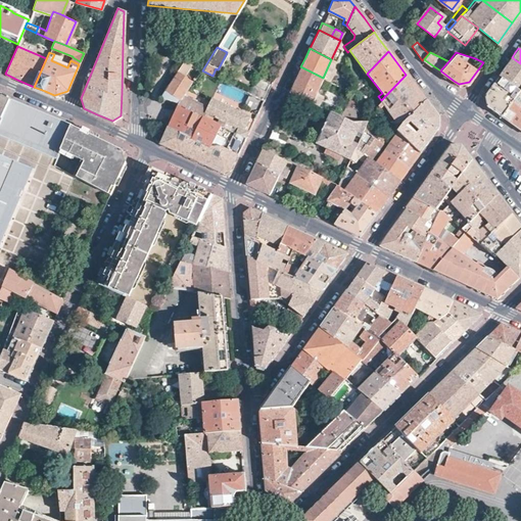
[(506,65),(499,76),(520,91),(520,63),(512,57),(506,65)]
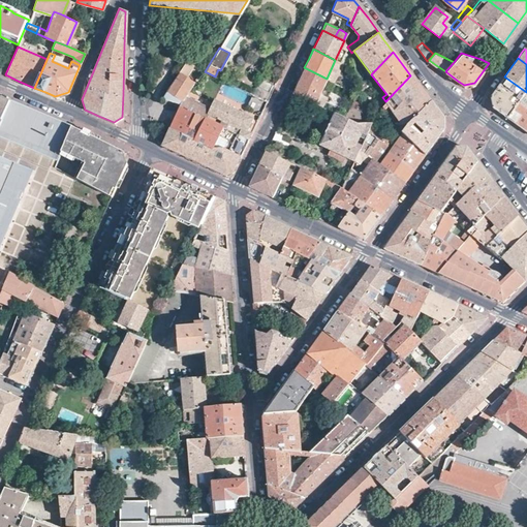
[(0,72),(5,74),(10,62),(3,59),(0,65),(0,72)]
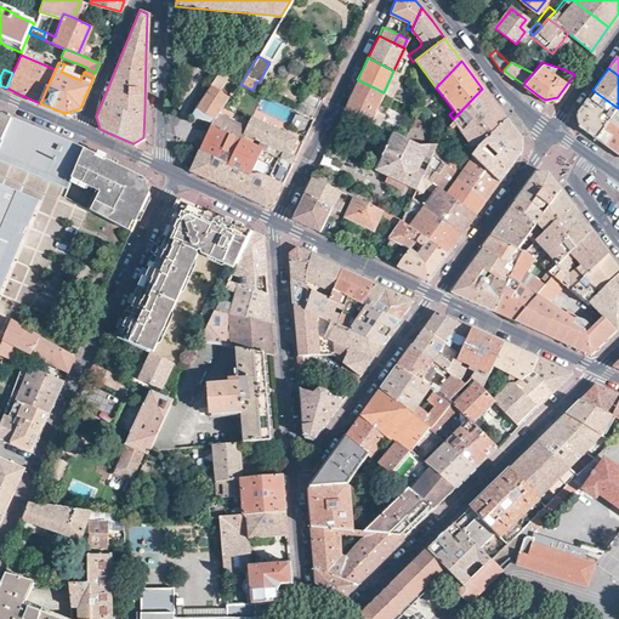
[(217,72),(191,114),(202,118),(210,121),(209,125),(239,138),(245,128),(217,113),(227,96),(219,91),(227,77),(217,72)]
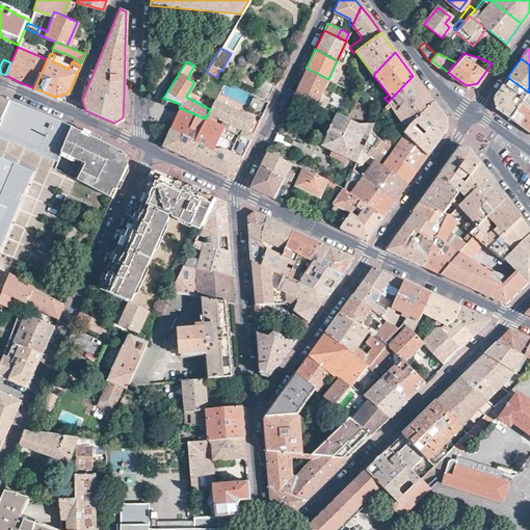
[(300,80),(294,94),(323,107),(328,97),(321,94),(328,79),(306,68),(300,80)]
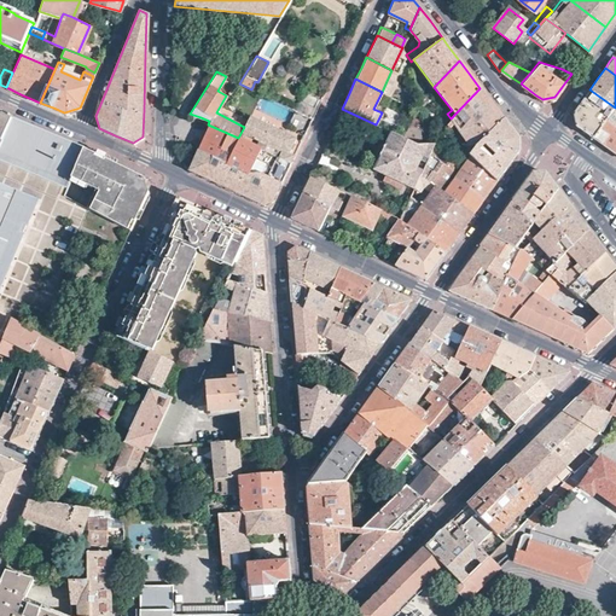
[(492,103),(480,88),(451,118),(447,122),(451,126),(453,123),(457,127),(463,137),(472,149),(476,144),(504,118),(492,103)]
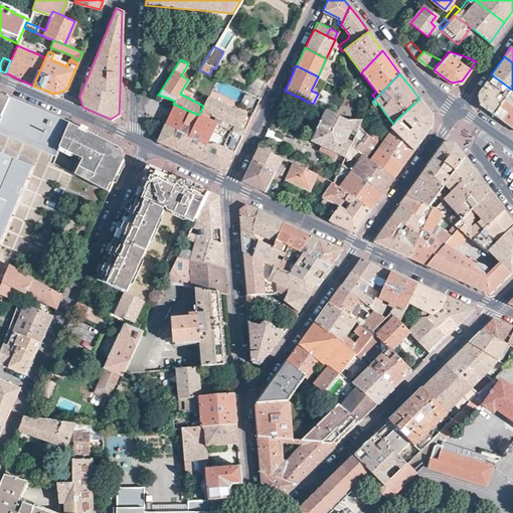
[(512,90),(491,74),(484,83),(477,93),(479,98),(480,103),(487,108),(495,114),(512,90)]
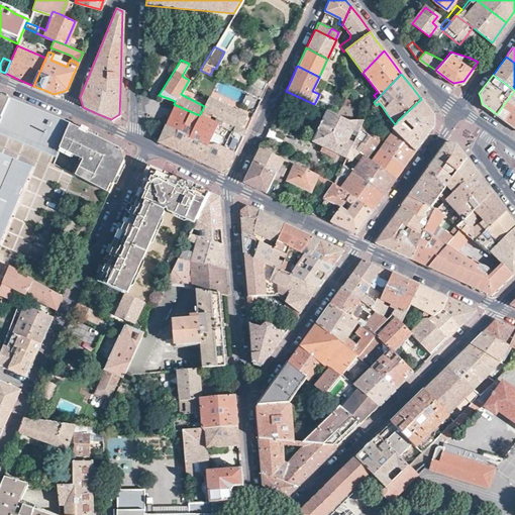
[(265,90),(249,83),(245,91),(261,98),(265,90)]
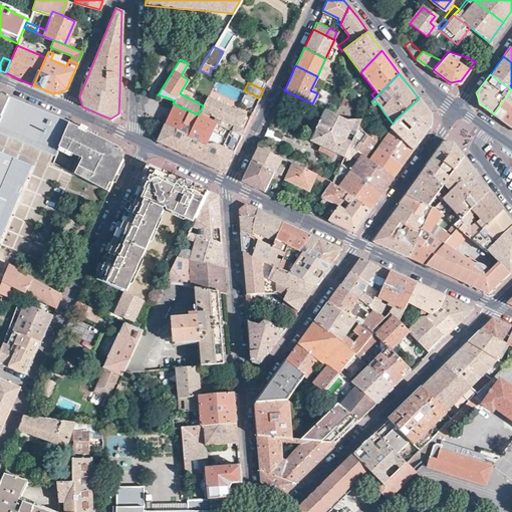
[(511,89),(494,113),(504,121),(511,126),(511,89)]
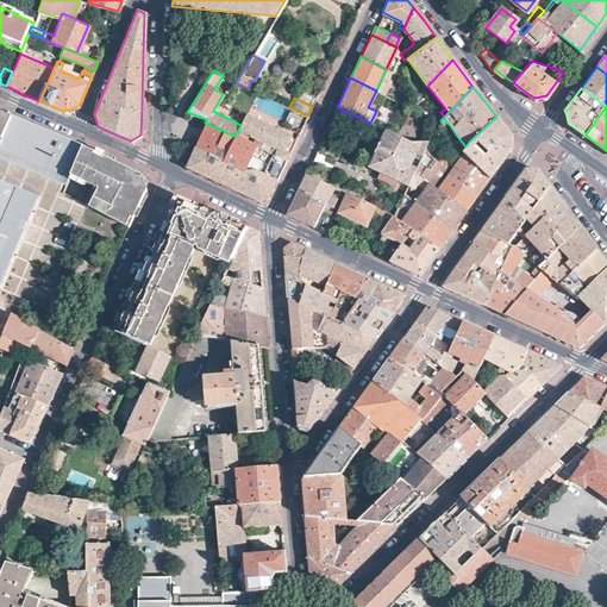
[(410,107),(396,136),(408,141),(414,142),(410,107)]
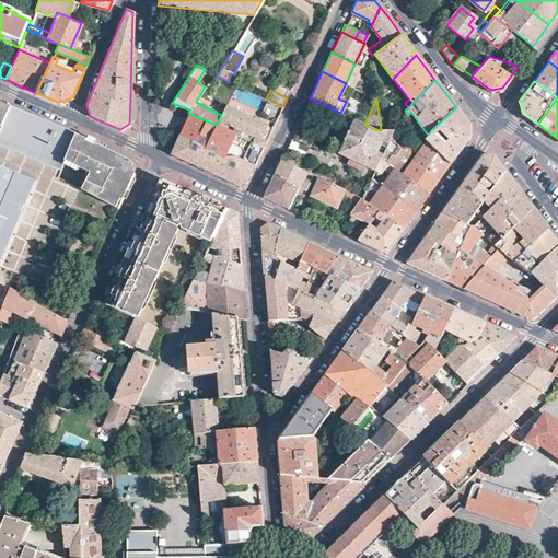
[(0,120),(9,105),(0,102),(0,120)]
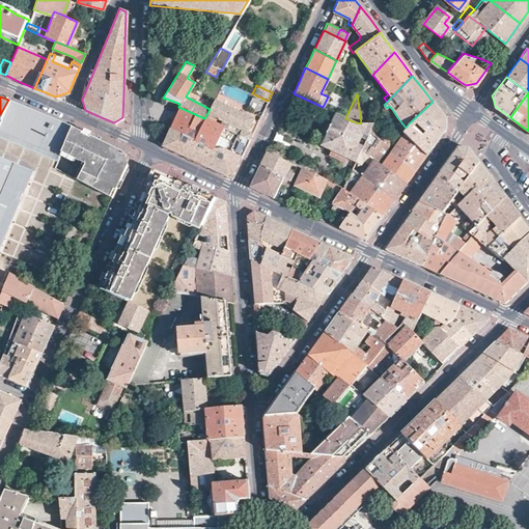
[(254,98),(251,106),(259,108),(261,101),(254,98)]
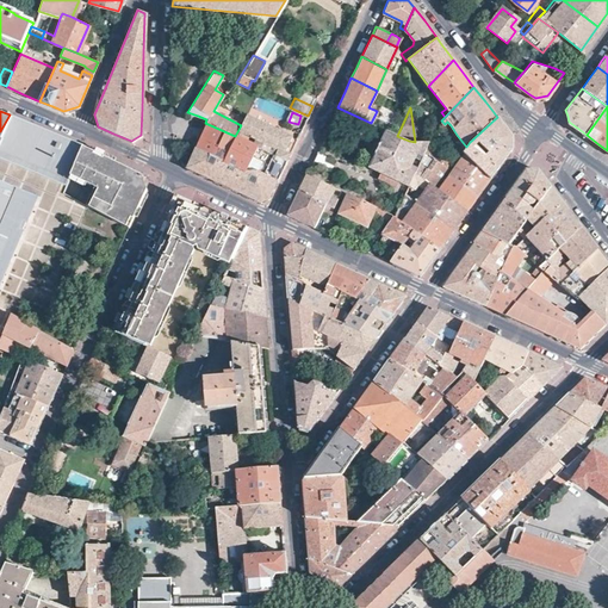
[(291,135),(247,113),(241,125),(235,136),(240,138),(243,132),(270,146),(267,152),(286,160),(290,153),(284,149),(291,135)]
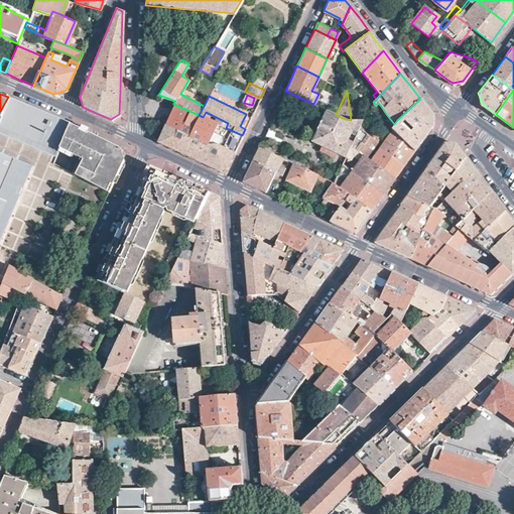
[(58,145),(69,123),(27,106),(8,97),(0,115),(0,128),(34,142),(56,151),(58,145)]
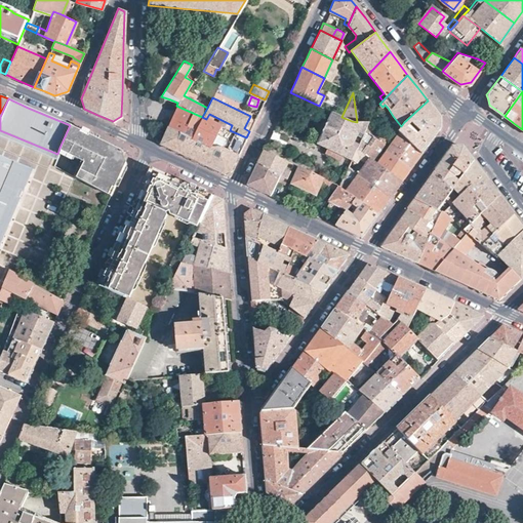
[(398,131),(420,153),(432,137),(439,127),(440,117),(434,109),(428,101),(404,122),(401,126),(397,130),(398,131)]
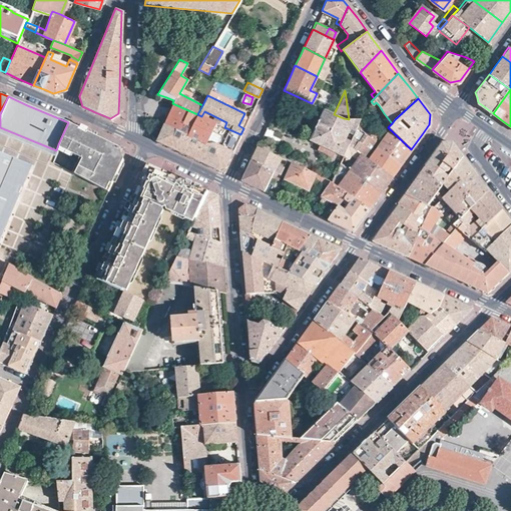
[(168,113),(164,122),(232,151),(237,140),(240,134),(224,127),(201,116),(197,114),(172,103),(168,113)]
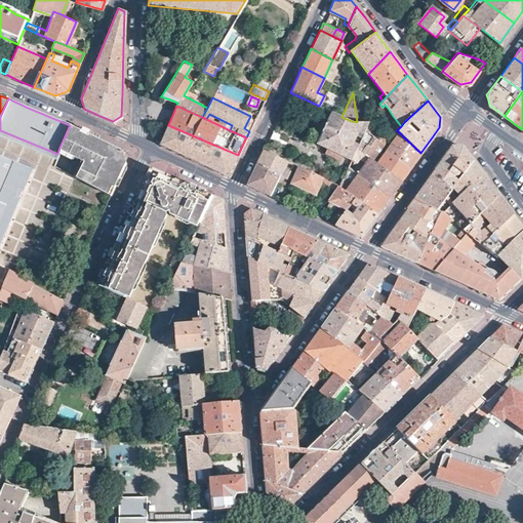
[(342,117),(331,112),(317,142),(351,158),(352,157),(356,147),(358,144),(352,142),(358,130),(363,132),(365,129),(368,122),(362,122),(357,122),(352,121),(342,117)]
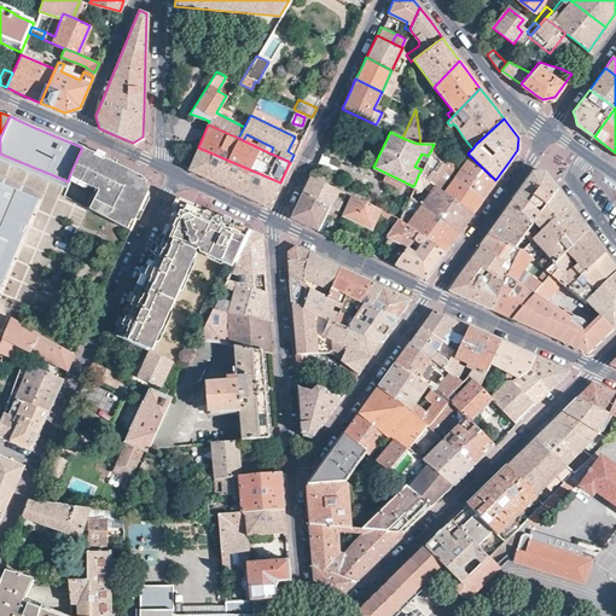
[(143,176),(126,168),(82,147),(70,174),(94,187),(100,190),(92,209),(129,228),(144,196),(146,191),(143,176)]
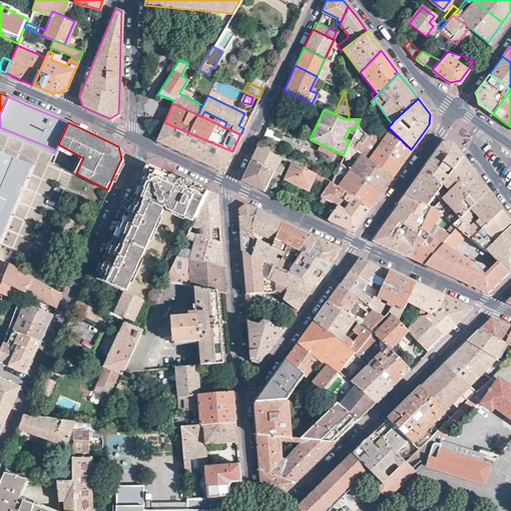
[(164,122),(155,140),(187,155),(217,169),(225,166),(229,157),(232,151),(164,122)]
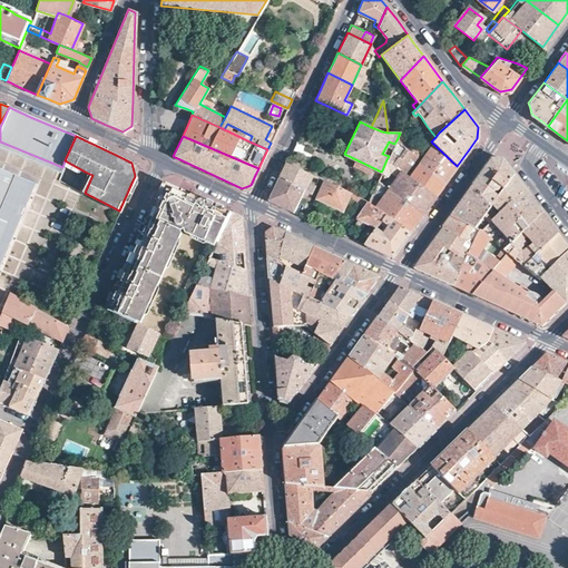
[(387,159),(434,196),(446,182),(457,166),(432,143),(410,173),(405,170),(415,156),(395,140),(394,144),(389,156),(387,159)]
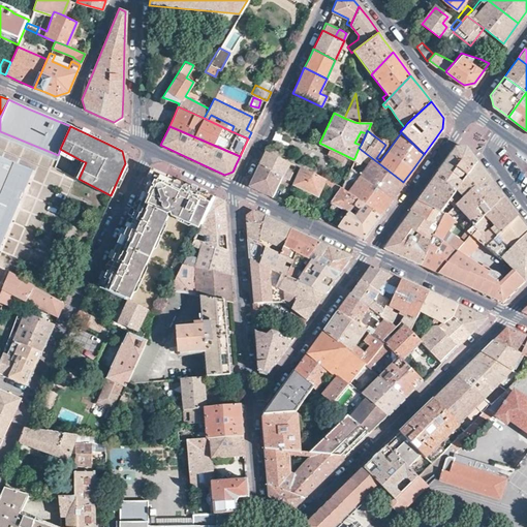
[(444,160),(437,171),(454,191),(475,161),(465,148),(464,147),(460,146),(455,146),(445,159),(444,160)]
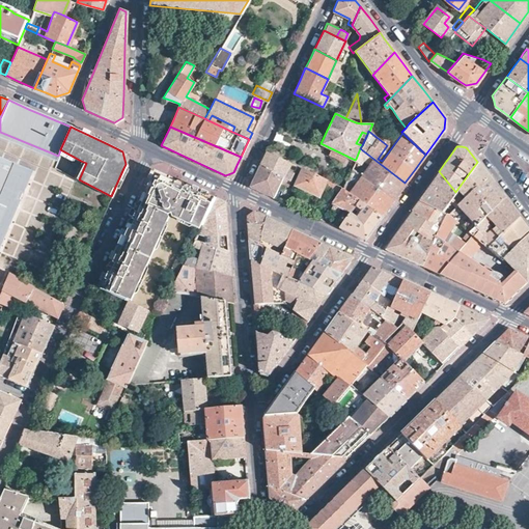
[(362,174),(393,198),(399,191),(405,183),(360,148),(356,159),(361,162),(363,157),(370,162),(362,174)]
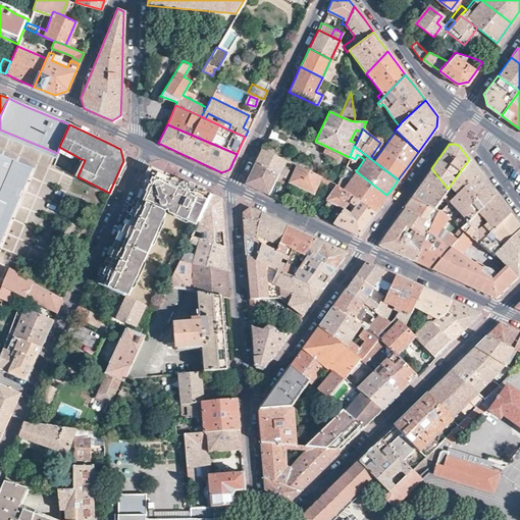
[(258,155),(255,162),(284,176),(292,162),(262,149),(258,155)]
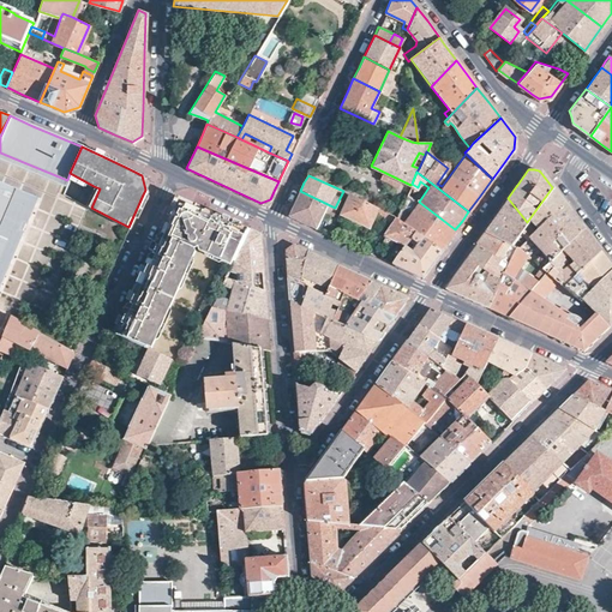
[(0,279),(22,229),(19,228),(23,221),(25,222),(36,195),(0,179),(0,279)]
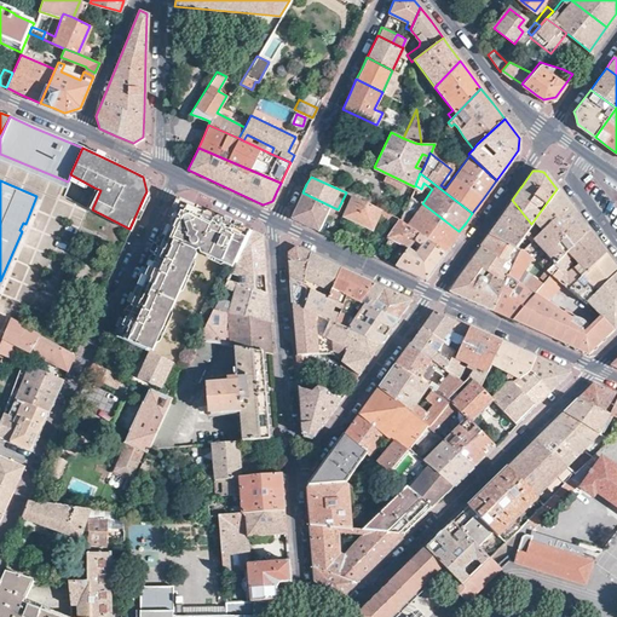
[(94,188),(86,206),(92,209),(101,190),(94,188)]
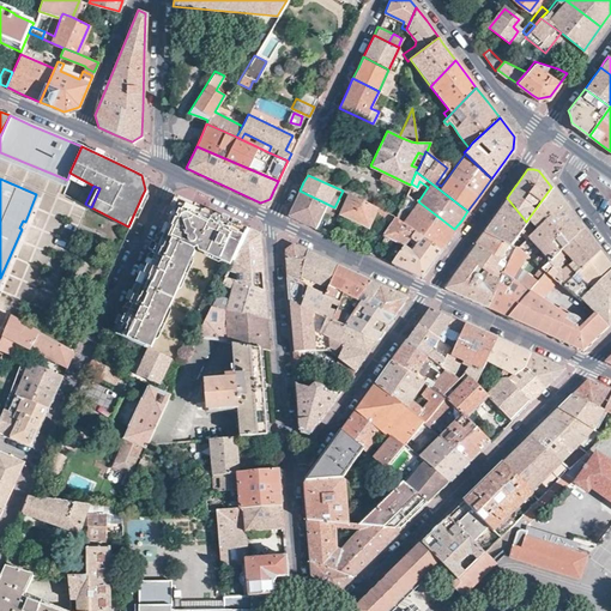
[(557,194),(551,187),(526,222),(521,228),(528,236),(563,203),(557,194)]
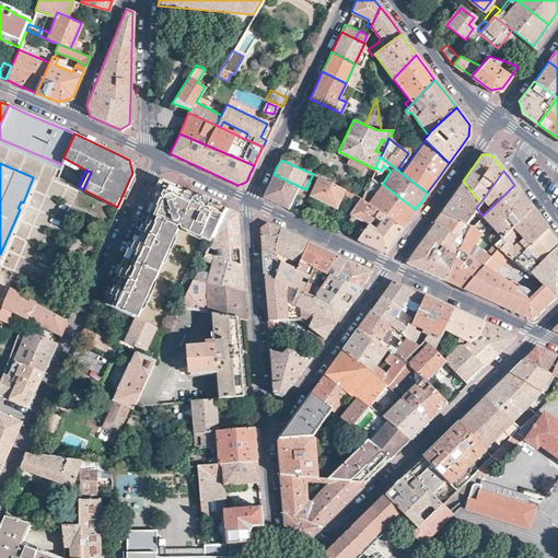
[(268,184),(263,196),(276,201),(288,207),(298,186),(274,174),(268,184)]
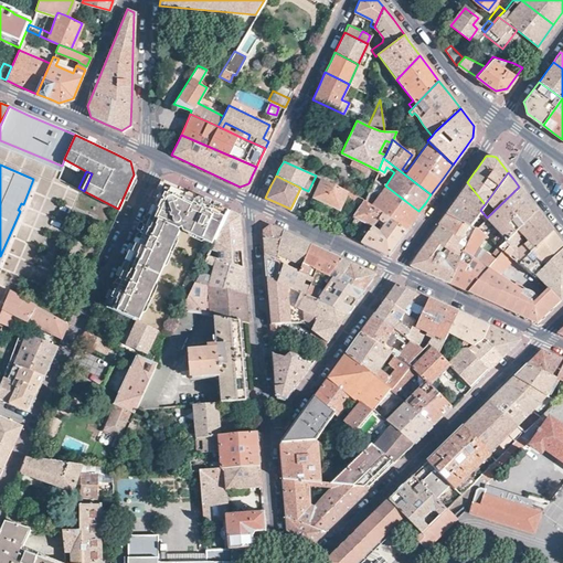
[(381,212),(405,231),(412,221),(418,211),(385,186),(375,177),(364,199),(381,212)]
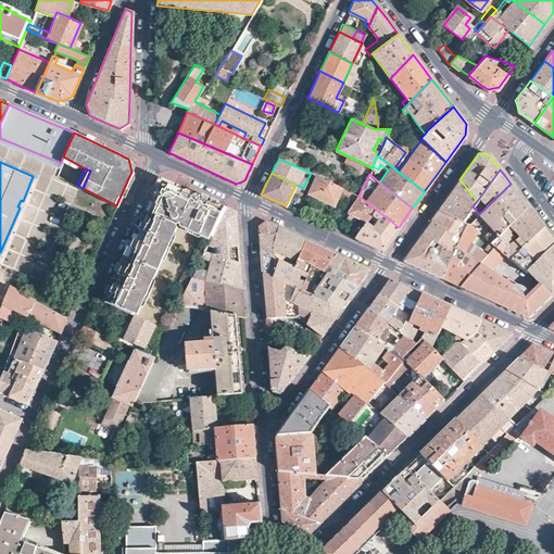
[(342,188),(315,175),(307,193),(335,205),(342,188)]
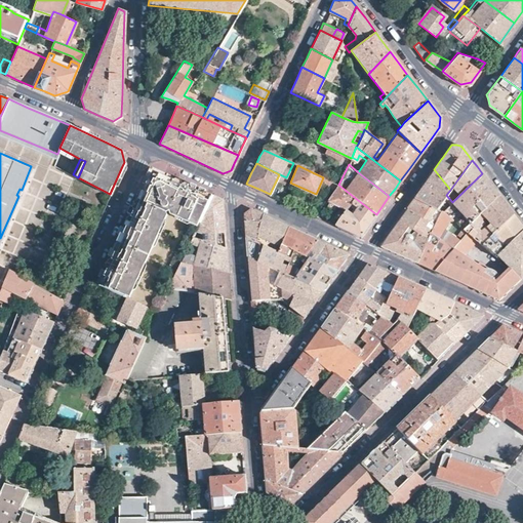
[(127,298),(167,213),(196,228),(210,198),(165,176),(167,173),(160,169),(158,173),(152,170),(149,176),(146,174),(143,182),(146,183),(98,285),(125,297),(127,298)]
